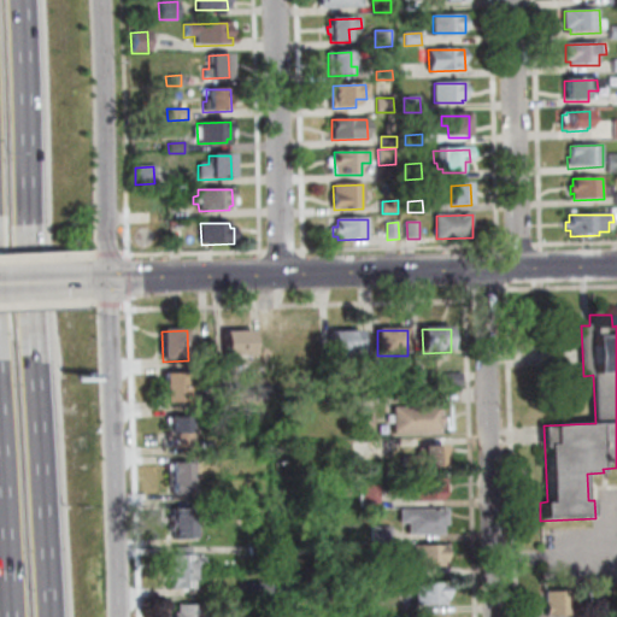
[(360,333),(360,358),(333,359),(331,333),(360,333)]
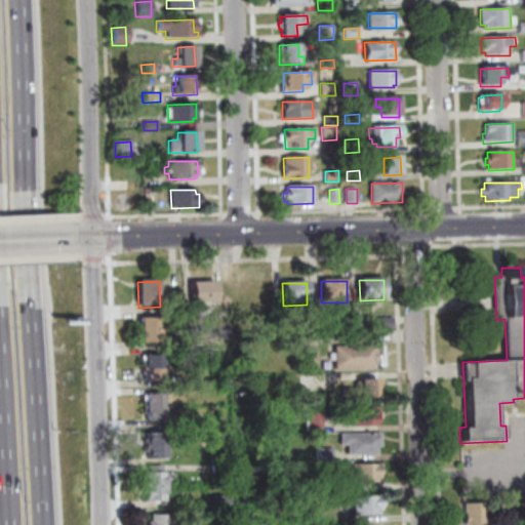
[(192,284),(215,284),(215,303),(192,304),(192,284)]
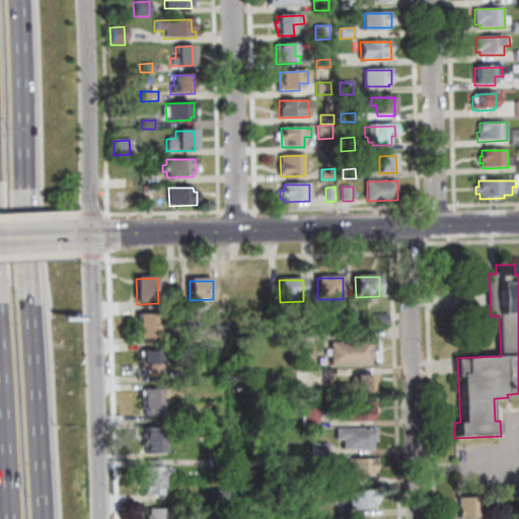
[(351,311),(361,311),(362,325),(352,326),(351,311)]
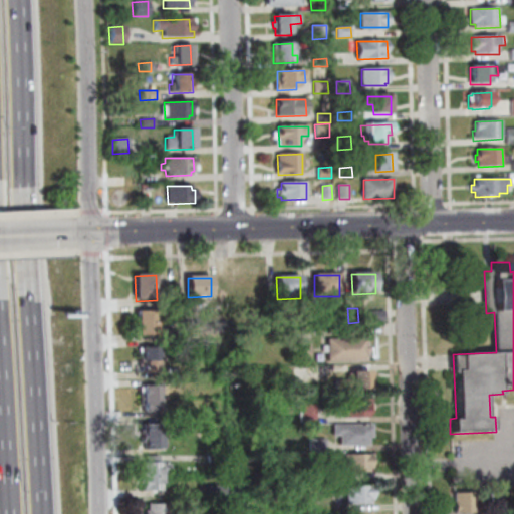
[(371,311),(386,311),(386,322),(372,322),(371,311)]
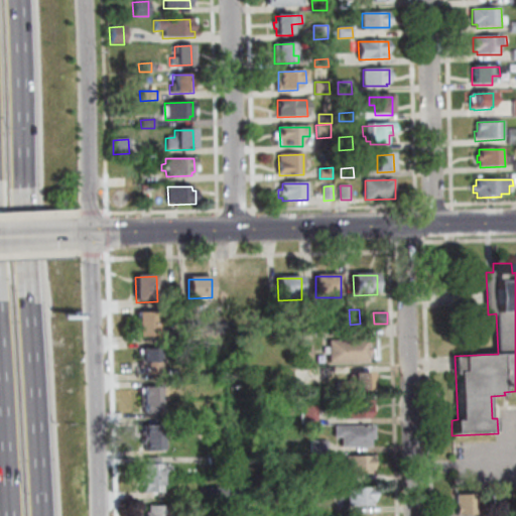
[(157,338),(138,339),(137,314),(157,313),(157,338)]
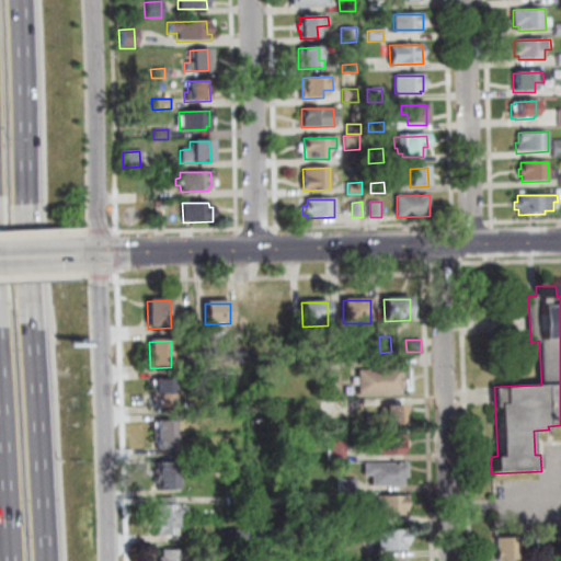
[(366,342),(377,341),(378,353),(367,353),(366,342)]
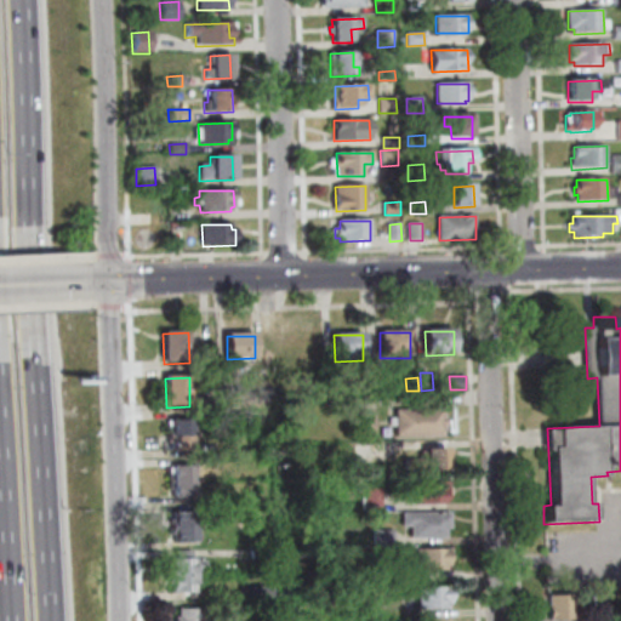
[(397,410),(445,409),(445,419),(448,419),(448,427),(444,427),(444,436),(397,437),(397,410)]
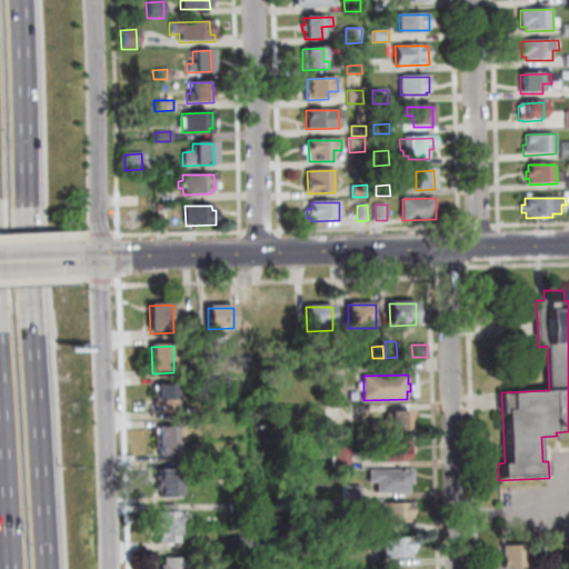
[(156,387),(176,387),(177,413),(157,415),(156,387)]
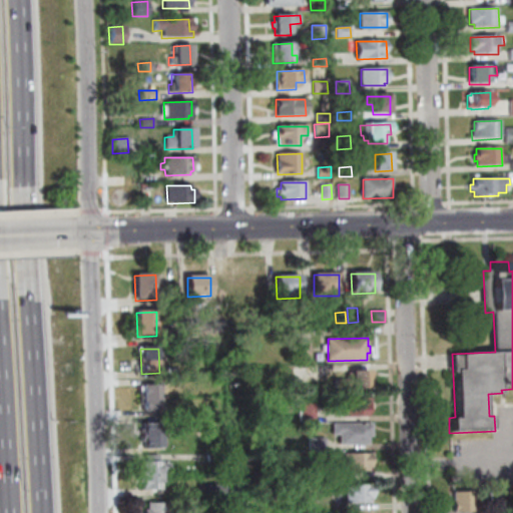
[(353,374),(371,373),(372,390),(353,390),(353,374)]
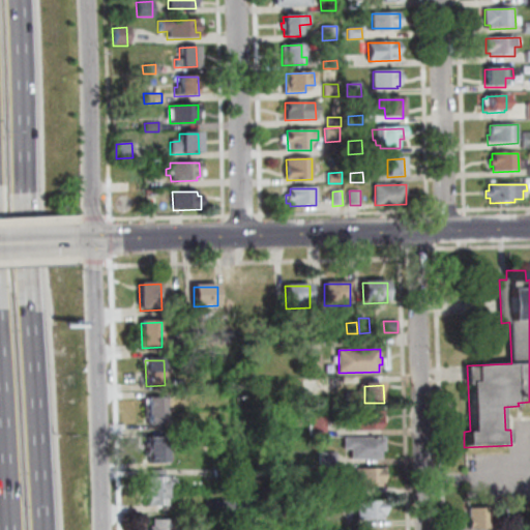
[(148,400),(166,400),(166,425),(148,427),(148,400)]
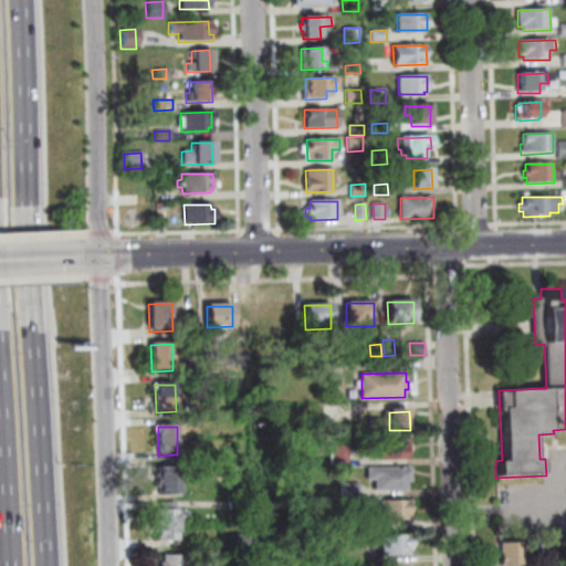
[(380,437),(411,437),(411,449),(407,449),(407,460),(380,461),(380,437)]
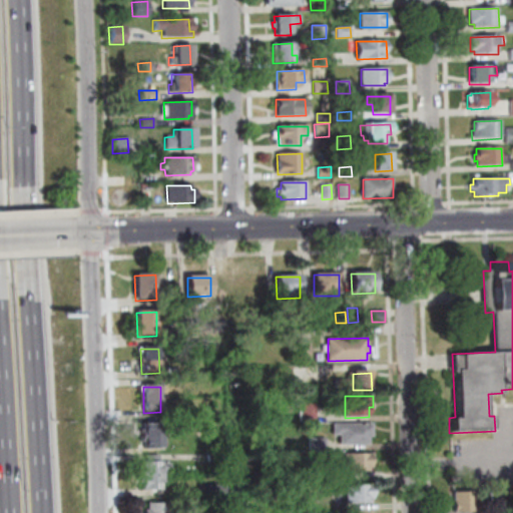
[(304,404),(317,404),(317,422),(304,422),(304,404)]
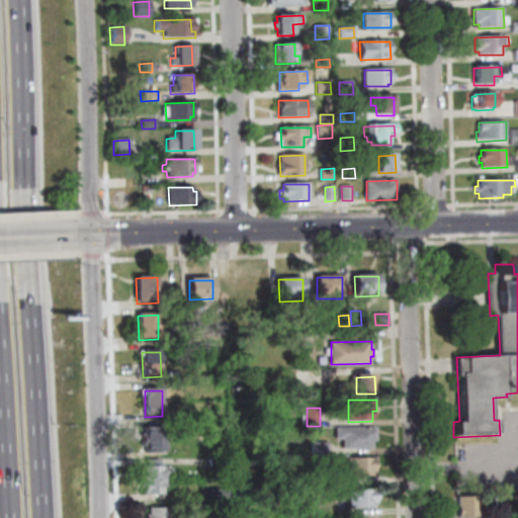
[(146,429),(163,428),(164,454),(147,454),(146,429)]
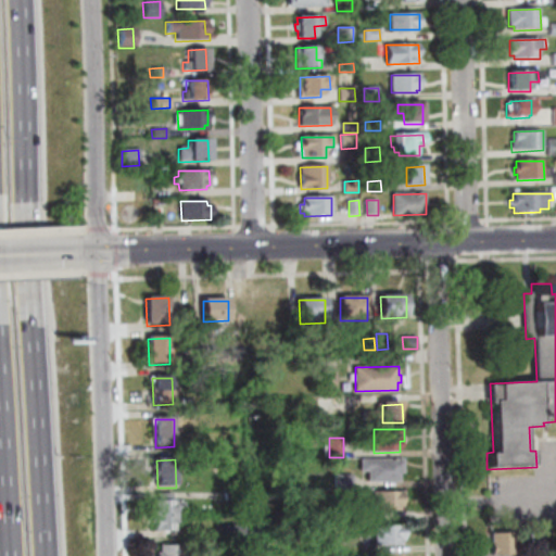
[(362,472),(369,472),(369,483),(401,482),(401,475),(405,475),(405,459),(362,460),(362,472)]
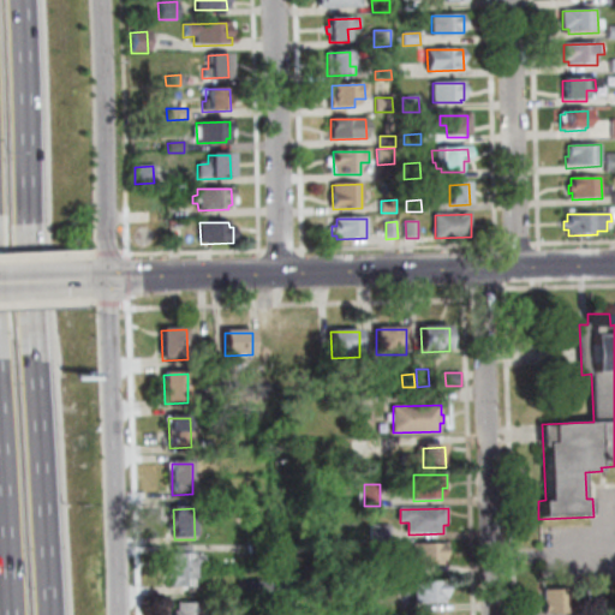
[(372,539),(392,539),(392,525),(372,525),(372,539)]
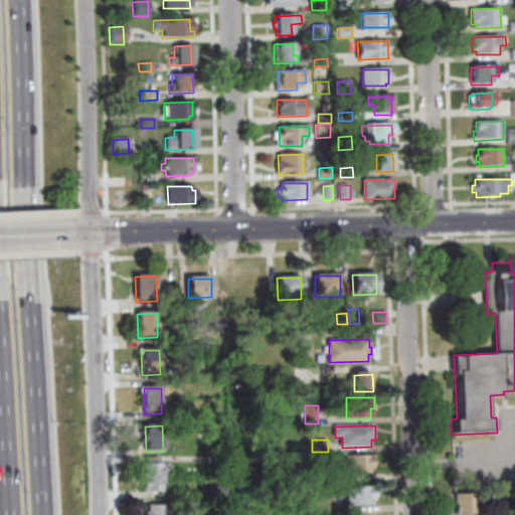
[(210,455),(224,454),(224,465),(210,465),(210,455)]
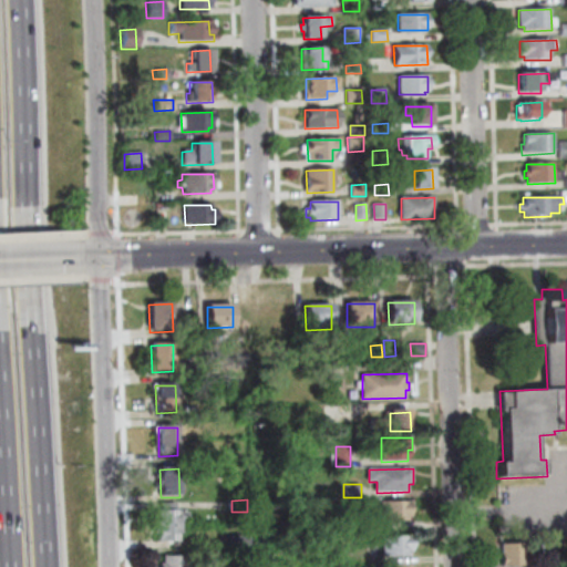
[(382,502),(412,501),(413,518),(410,518),(410,522),(382,522),(382,502)]
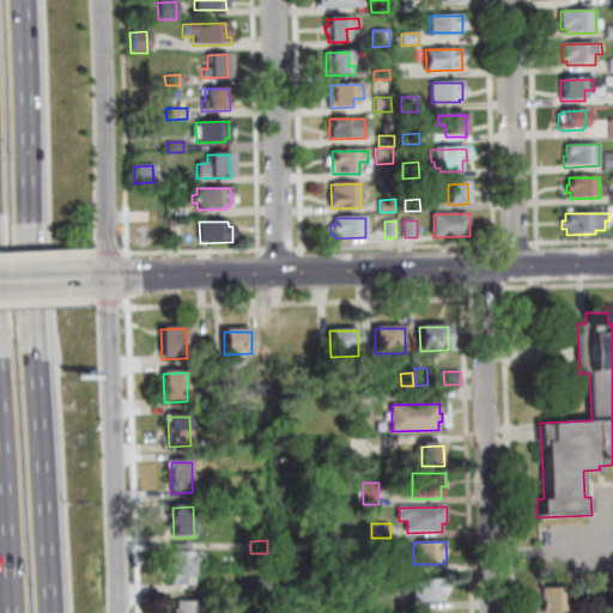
[(170,553),(194,552),(195,584),(171,586),(170,553)]
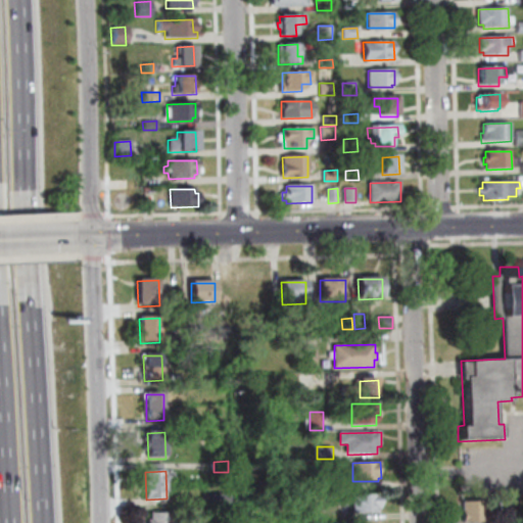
[(321,480),(342,481),(342,490),(321,490),(321,480)]
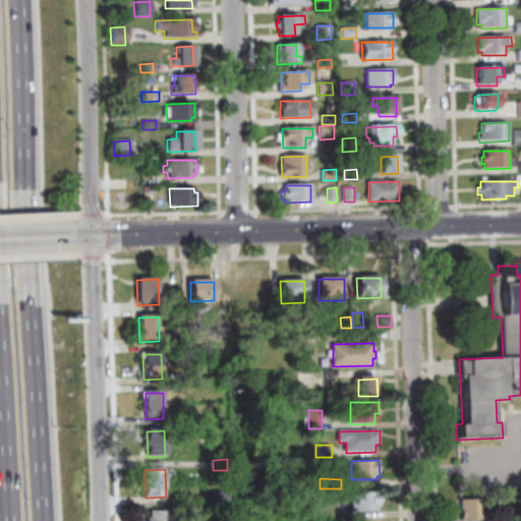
[(212,491),(232,490),(232,502),(212,502),(212,491)]
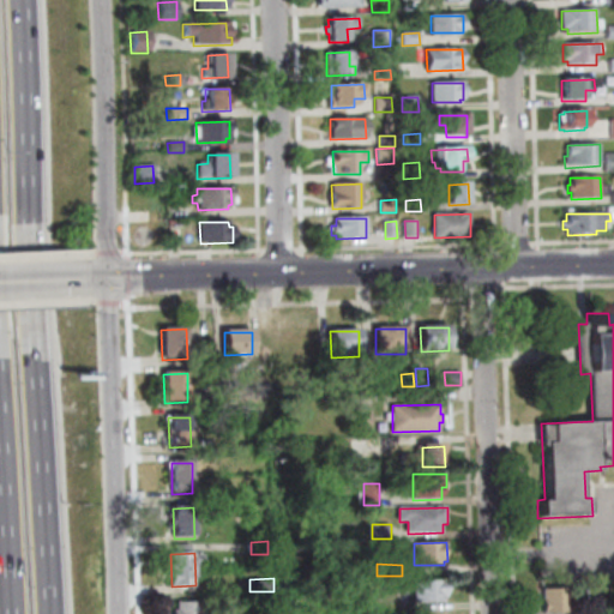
[(407,582),(446,581),(447,599),(445,599),(445,603),(415,605),(415,591),(407,591),(407,582)]
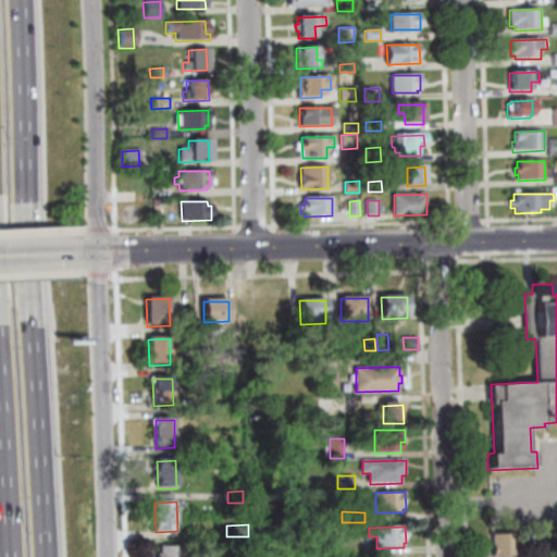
[(493,556),(514,556),(514,533),(493,533),(493,556)]
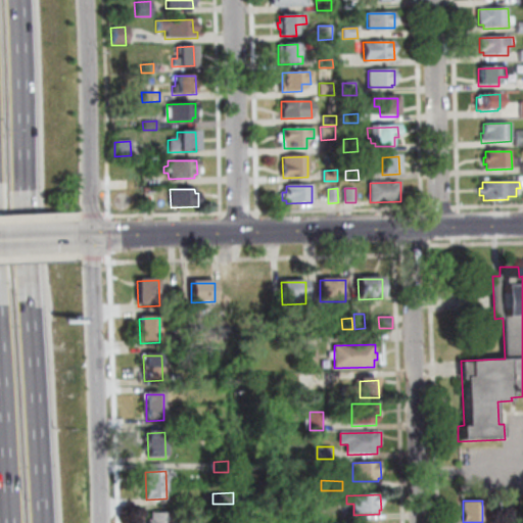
[(151,522),(151,513),(172,513),(172,522),(151,522)]
